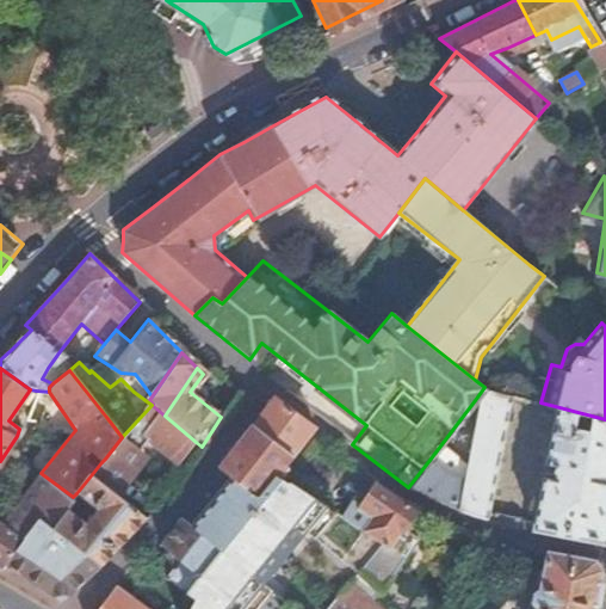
[(512,395),(484,387),(475,400),(459,466),(430,460),(408,487),(456,510),(484,516),(512,395)]
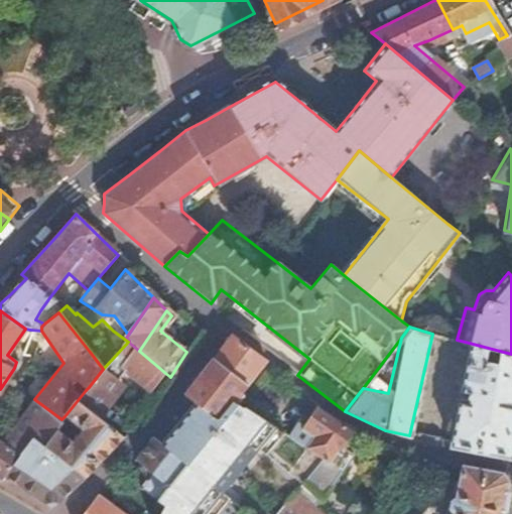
[(230,335),(214,356),(245,382),(262,361),(230,335)]
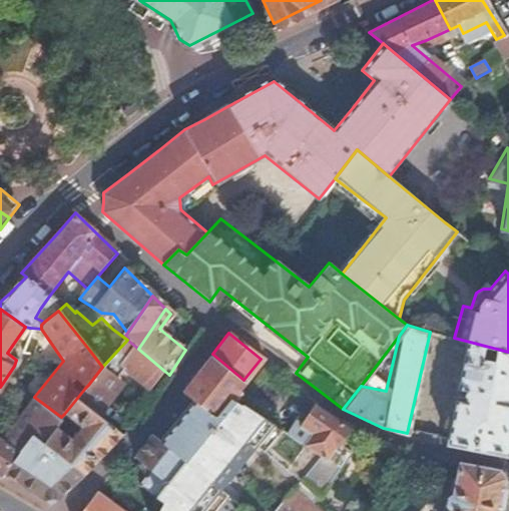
[(147,392),(164,371),(138,349),(127,340),(102,367),(88,385),(93,389),(98,383),(105,389),(114,379),(121,371),(147,392)]
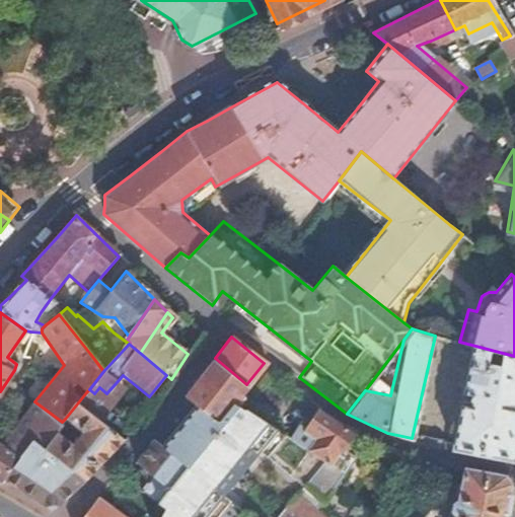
[(514,356),(471,345),(462,391),(468,392),(466,402),(460,400),(451,447),(513,460),(514,447),(514,356)]
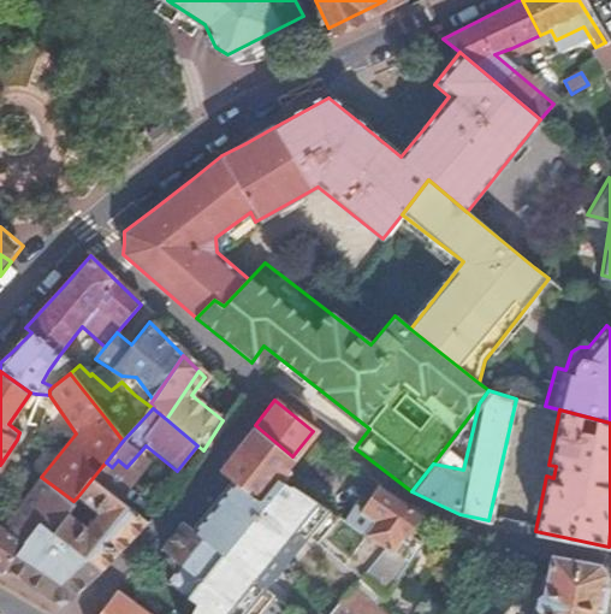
[(224,477),(233,484),(256,502),(278,474),(285,479),(292,471),(285,467),(292,456),(255,425),(219,472),(224,477)]
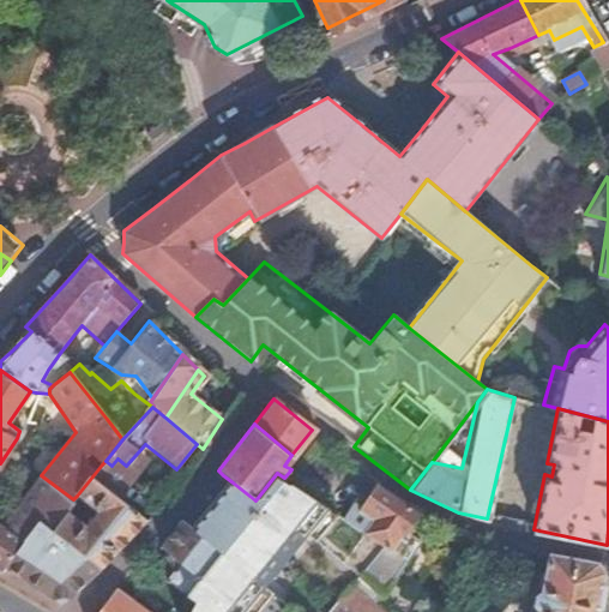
[(106,461),(102,465),(126,484),(145,461),(137,454),(126,466),(118,459),(112,466),(106,461)]
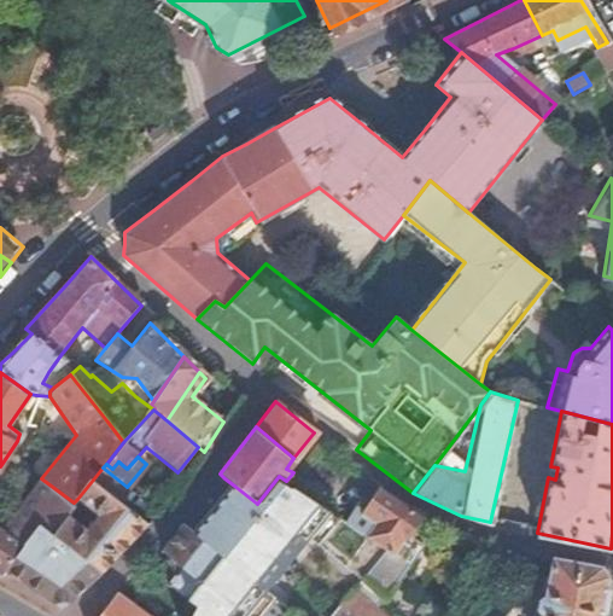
[(127,487),(103,468),(93,480),(112,494),(118,499),(127,487)]
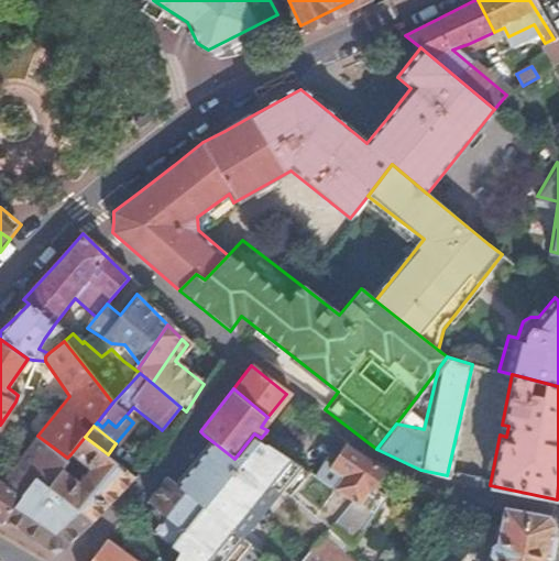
[(184,530),(167,551),(174,557),(170,560),(272,560),(243,536),(283,490),(328,527),(352,499),(317,476),(261,438),(254,433),(234,459),(214,442),(173,491),(161,482),(145,499),(184,530)]
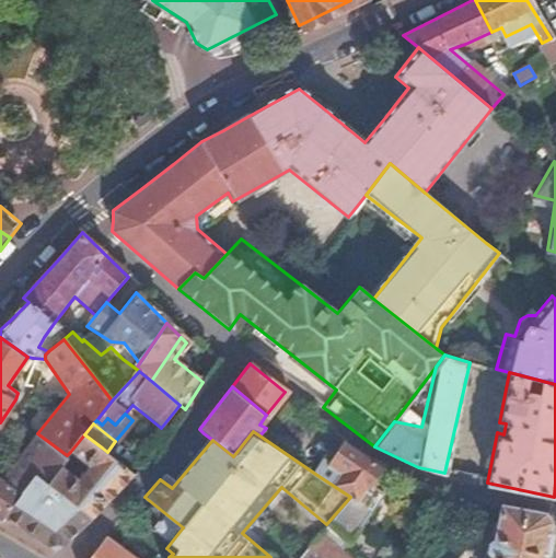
[(37,433),(1,478),(21,492),(35,475),(48,486),(64,466),(71,458),(67,455),(37,433)]
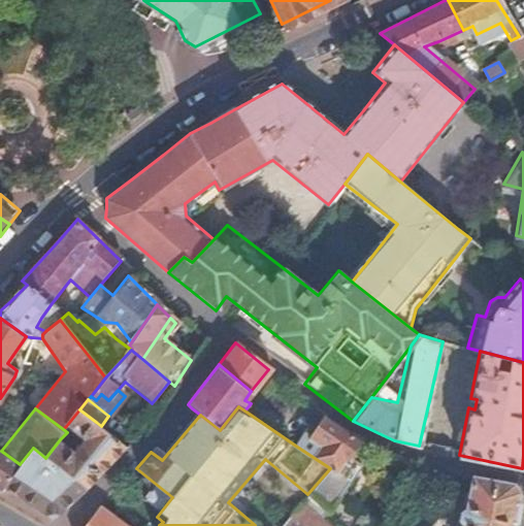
[(60,439),(45,458),(86,489),(126,447),(101,426),(96,422),(79,409),(66,426),(79,436),(70,448),(60,439)]
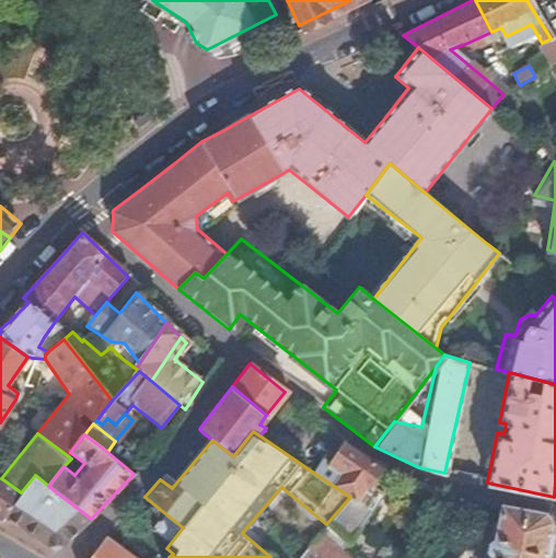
[(326,524),(316,535),(333,549),(342,539),(344,541),(366,508),(361,504),(372,489),(365,485),(377,466),(337,440),(322,462),(323,462),(315,474),(350,497),(326,524)]
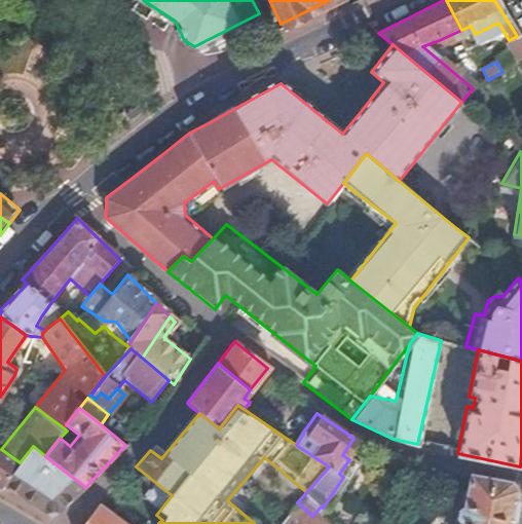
[(79,435),(66,424),(63,427),(67,431),(60,438),(70,446),(79,435)]
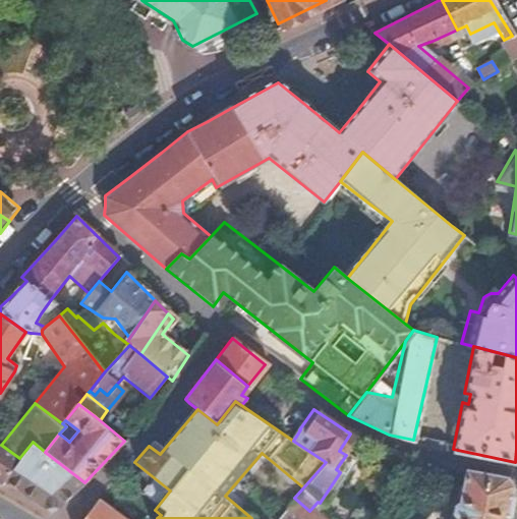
[(33,442),(19,458),(1,480),(48,509),(52,512),(84,482),(45,452),(33,442)]
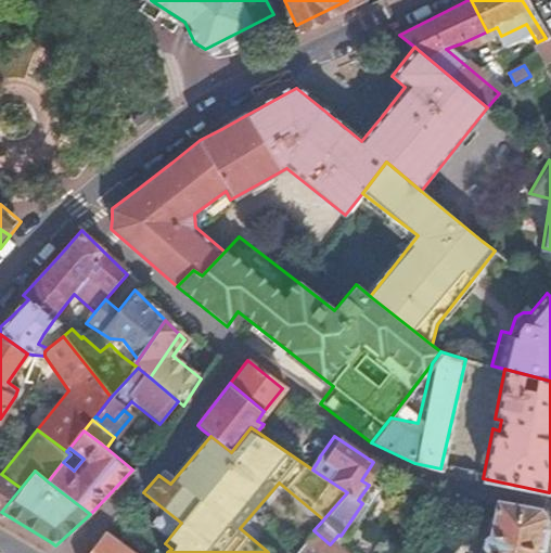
[(0,514),(1,512),(21,488),(1,474),(0,473),(0,514)]
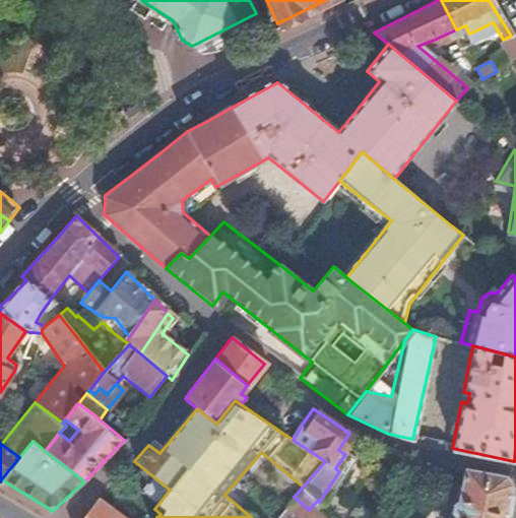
[(428,463),(406,458),(399,487),(422,493),(428,463)]
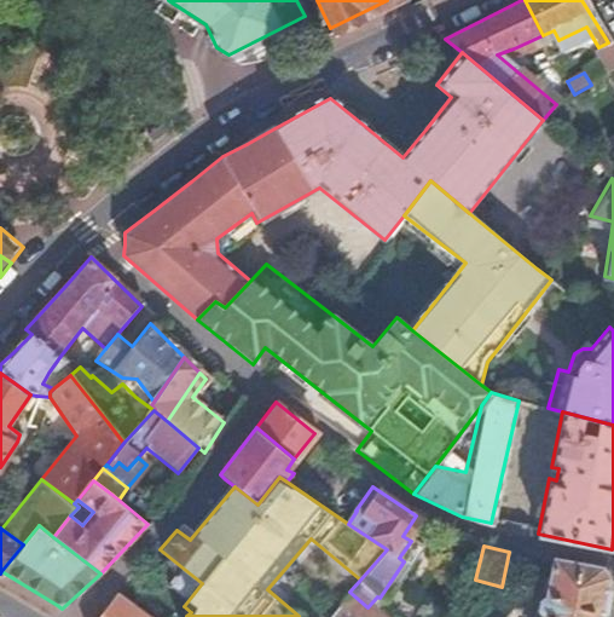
[(162,586),(161,587),(184,606),(202,583),(160,549),(152,557),(157,560),(155,564),(160,568),(152,577),(162,586)]
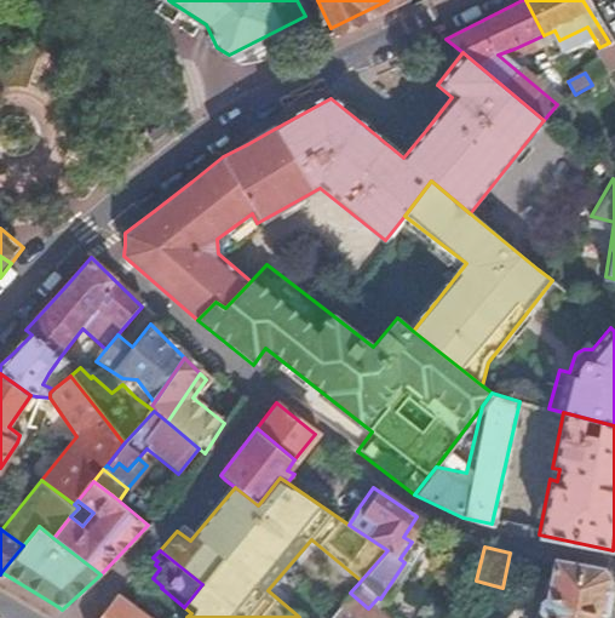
[(602,617),(608,588),(610,581),(605,574),(602,568),(551,558),(550,561),(547,574),(540,573),(538,581),(533,581),(530,591),(536,593),(532,616),(526,614),(524,617),(602,617)]
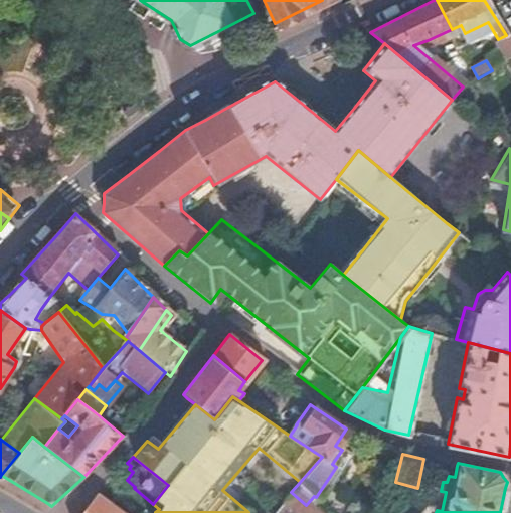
[(315,512),(306,505),(291,492),(273,512),(315,512)]
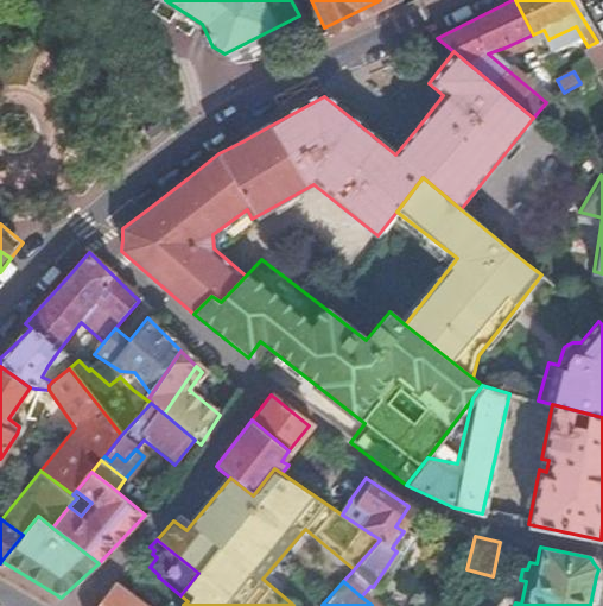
[(140,605),(113,585),(91,605),(140,605)]
